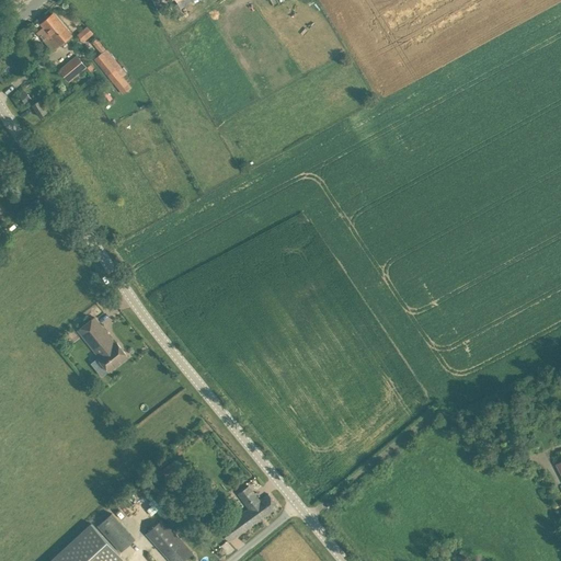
[(37,32),(54,50),(71,35),(54,13),(42,23),(44,26),(37,32)]
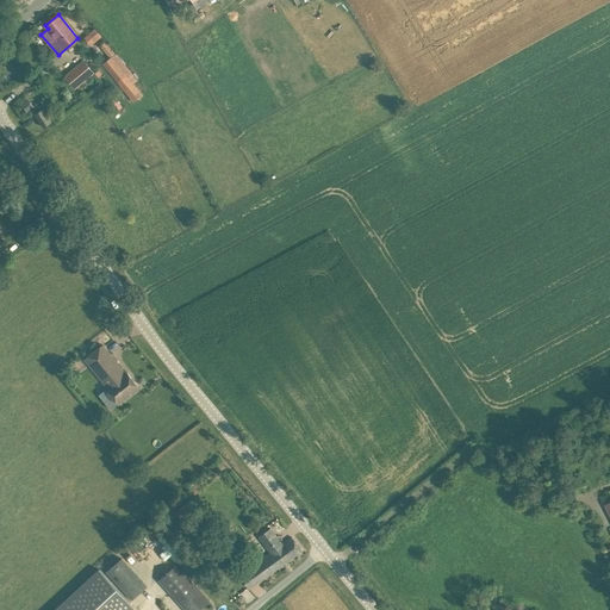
[(94,29),(88,35),(94,42),(101,36),(94,29)]
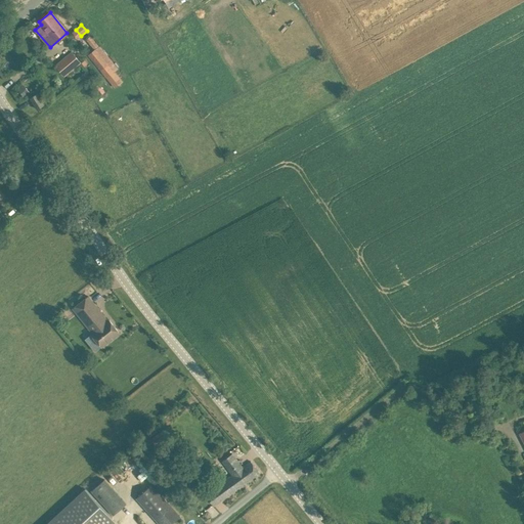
[(91,36),(87,40),(94,48),(98,45),(91,36)]
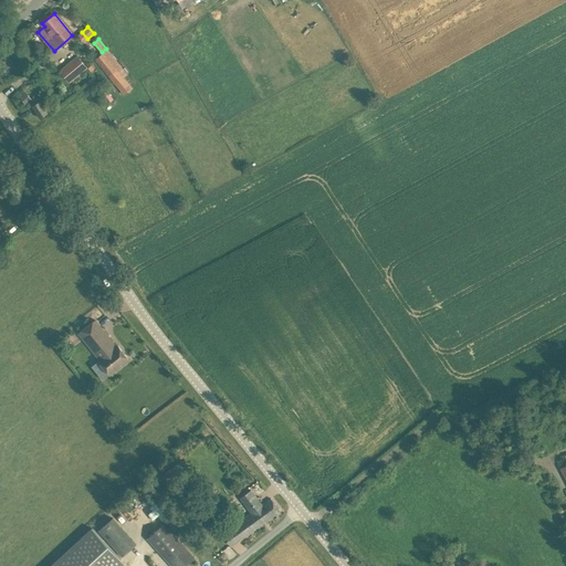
[(104,53),(96,60),(124,94),(132,87),(124,77),(104,53)]
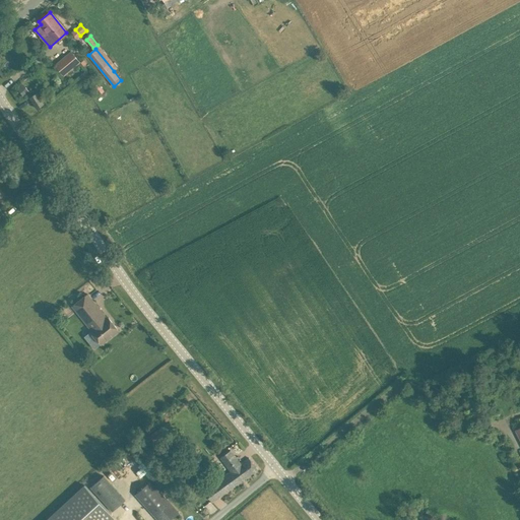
[(56,65),(65,75),(81,61),(71,51),(56,65)]
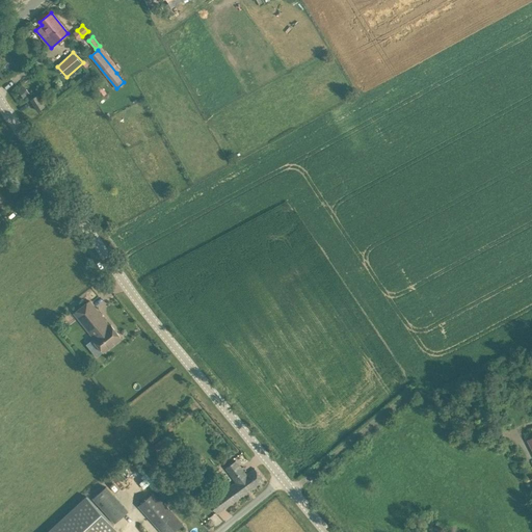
[(24,85),(18,90),(25,98),(31,92),(24,85)]
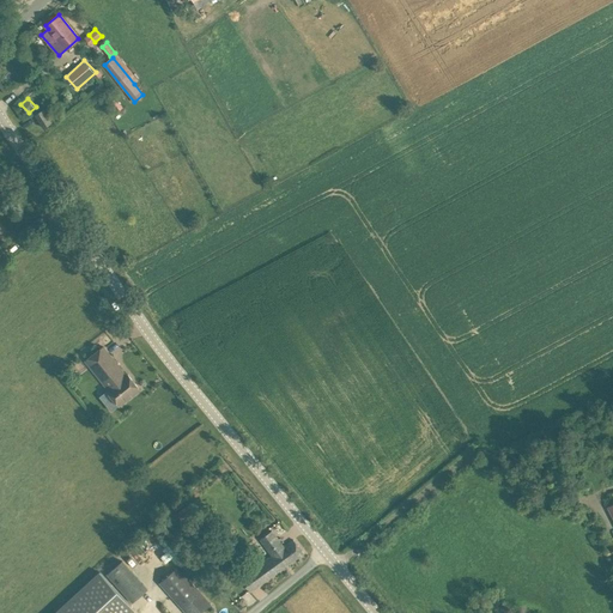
[(36,114),(44,127),(52,122),(43,109),(36,114)]
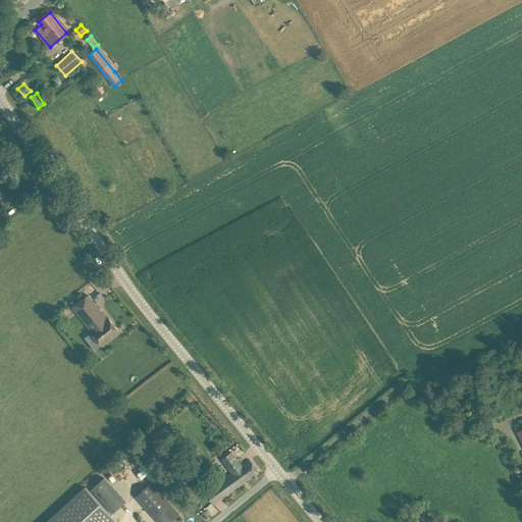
[(89,295),(72,307),(92,332),(92,333),(100,345),(101,345),(111,337),(119,331),(109,318),(108,319),(89,295)]
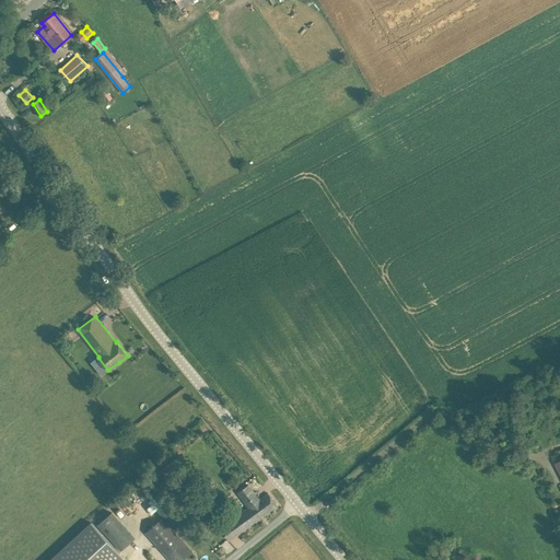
[(177,455),(162,469),(167,476),(184,463),(177,455)]
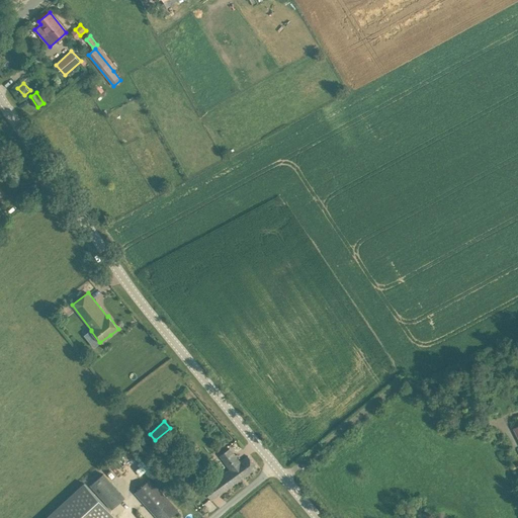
[(230,468),(202,489),(212,500),(257,467),(248,455),(240,461),(230,448),(222,454),(220,455),(230,468)]
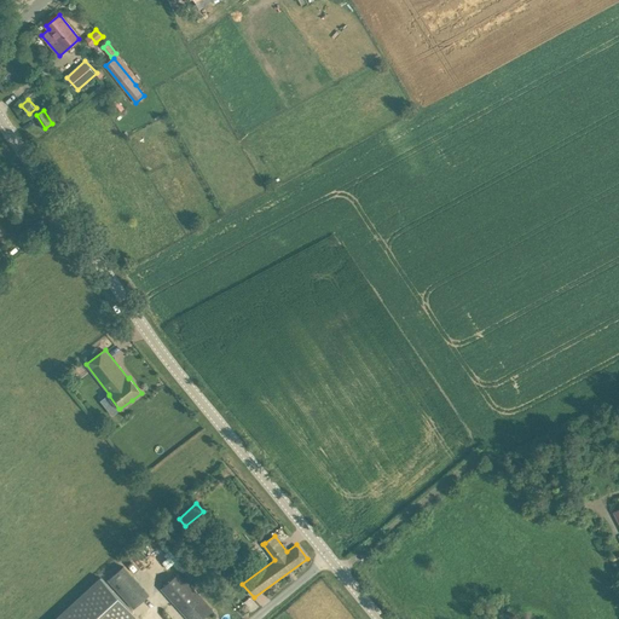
[(227,549),(221,556),(230,563),(236,557),(227,549)]
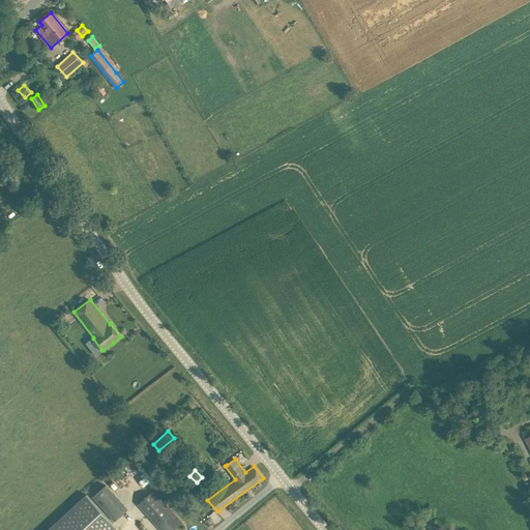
[(163,483),(156,490),(166,500),(172,494),(163,483)]
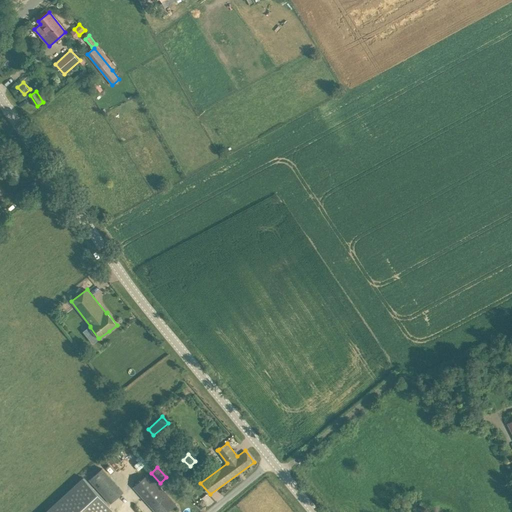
[(90,480),(110,503),(123,491),(102,468),(90,480)]
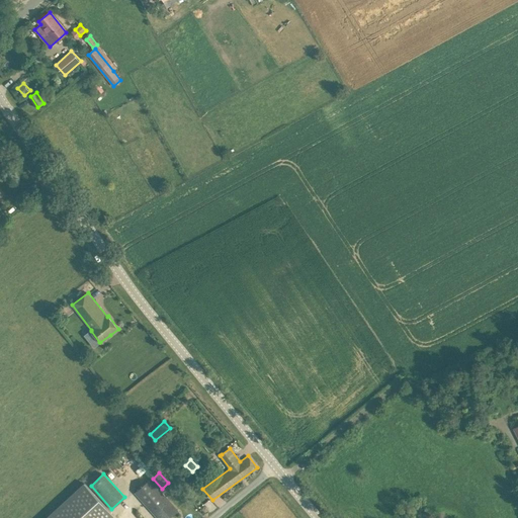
[(135,493),(148,507),(158,517),(168,517),(178,510),(150,480),(135,493)]
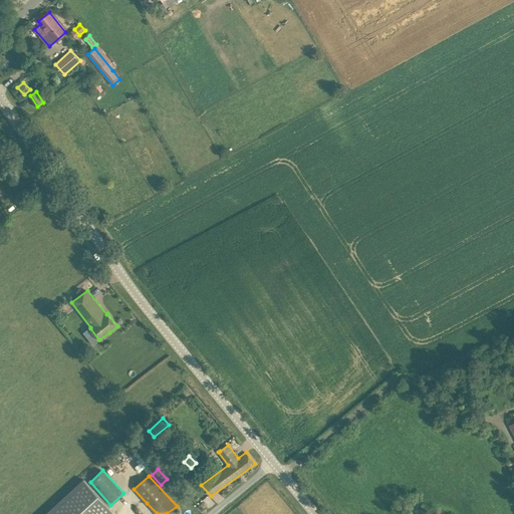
[(84,479),(45,513),(109,513),(113,511),(84,479)]
